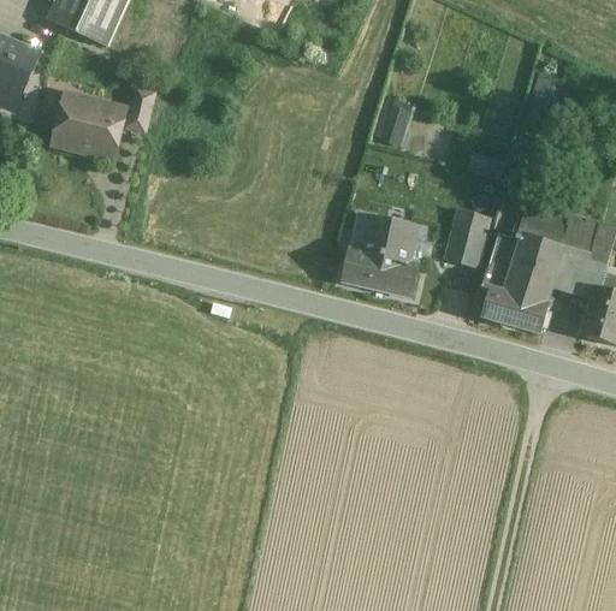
[(55,0),(55,1),(47,18),(107,45),(125,0),(55,0)]
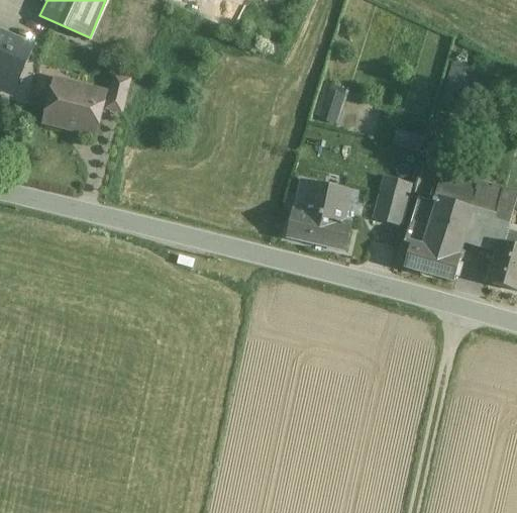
[(32,47),(0,32),(0,70),(1,71),(0,73),(0,86),(12,92),(32,47)]
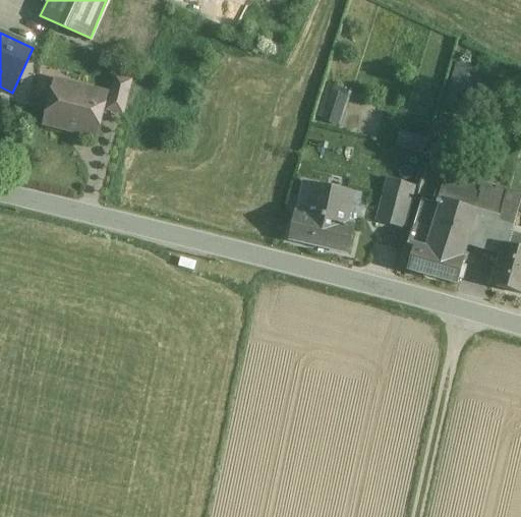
[(447,89),(477,100),(488,68),(458,57),(447,89)]
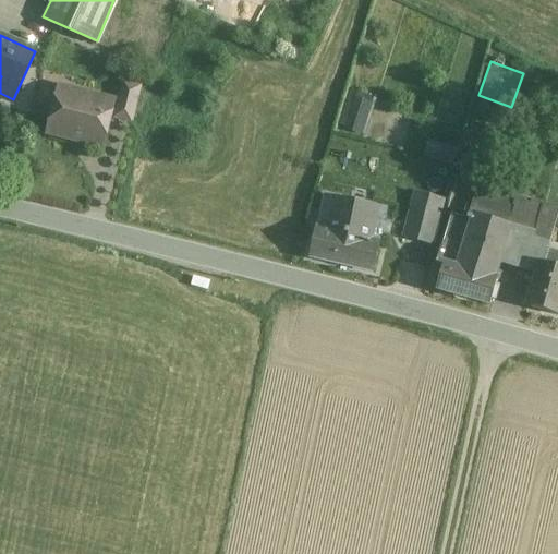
[(124,80),(116,115),(132,119),(141,84),(124,80)]
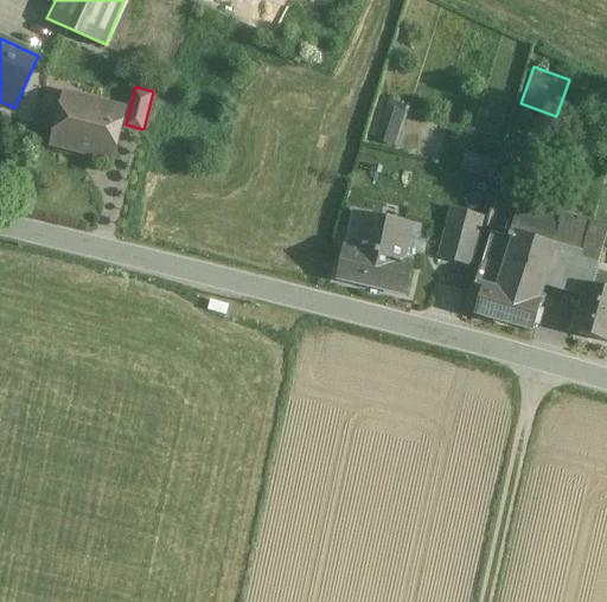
[(123,108),(65,94),(53,140),(112,154),(123,108)]
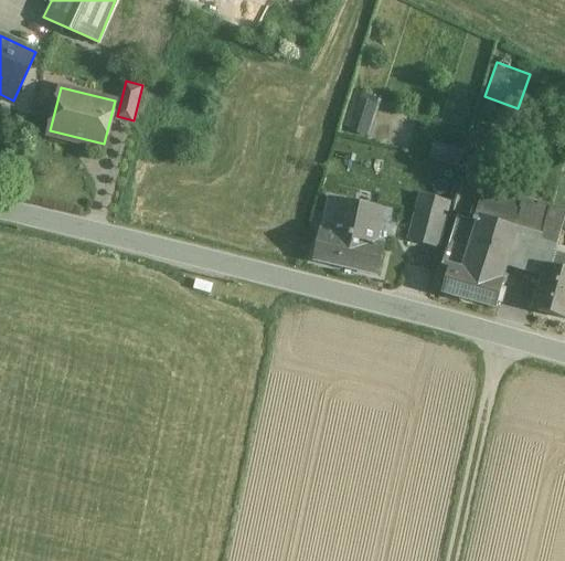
[(359,93),(348,131),(365,136),(376,98),(359,93)]
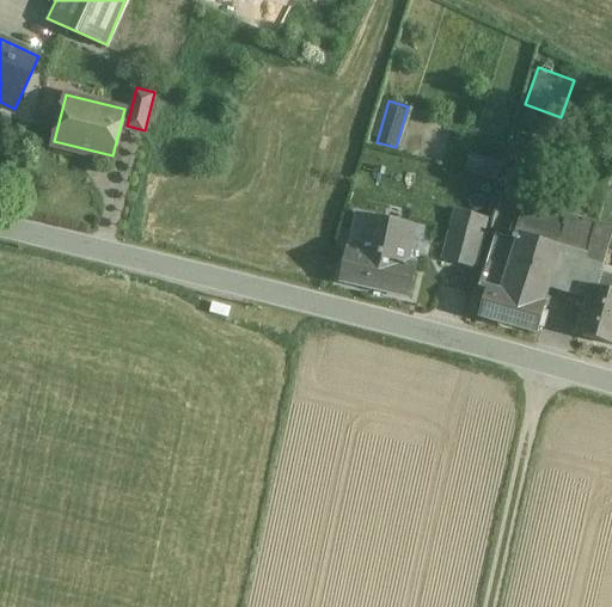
[(502,160),(470,151),(465,167),(499,177),(502,160)]
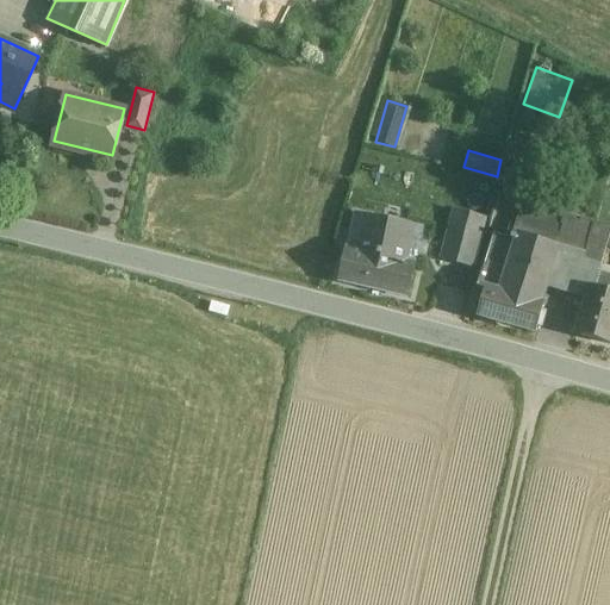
[(564,222),(520,209),(510,236),(492,230),(477,285),(485,288),(479,313),(536,329),(543,303),(541,301),(547,285),(586,297),(590,282),(591,282),(597,262),(583,257),(586,249),(572,245),(582,217),(564,211),(564,213),(566,214),(564,222)]
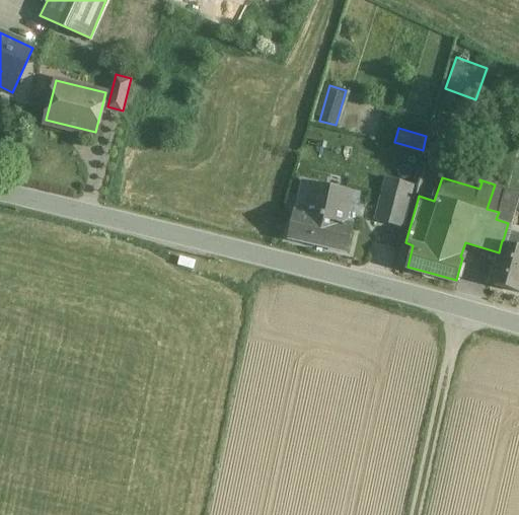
[(352,191),(302,179),(302,180),(311,182),(305,212),(295,210),(289,235),(348,249),(353,223),(345,222),(352,191)]
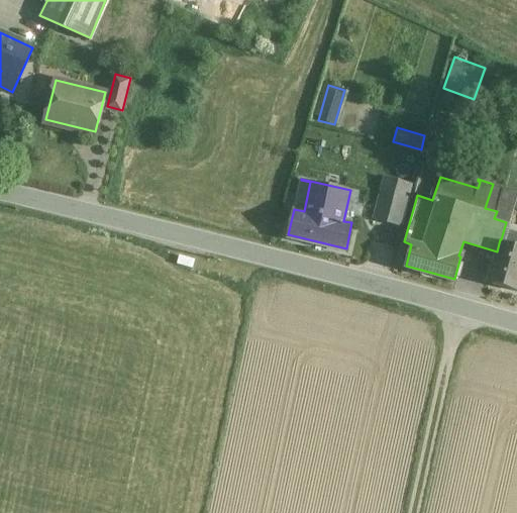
[(504,187),(493,184),(485,208),(497,211),(504,187)]
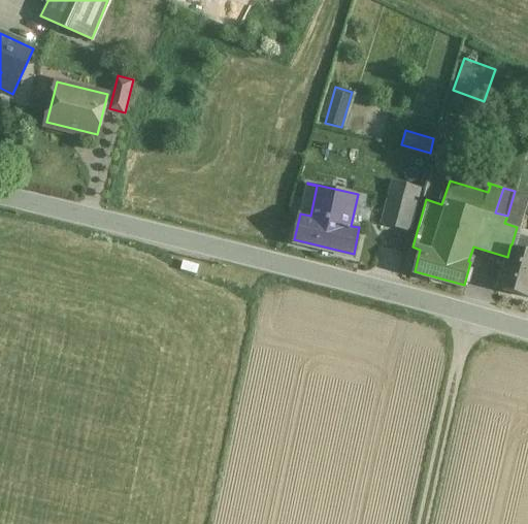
[(527,200),(527,194),(515,191),(507,216),(504,223),(517,227),(520,228),(527,200)]
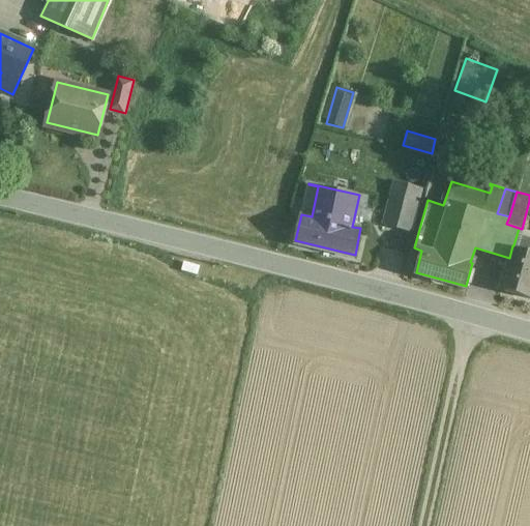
[(417,204),(391,197),(384,223),(410,230),(417,204)]
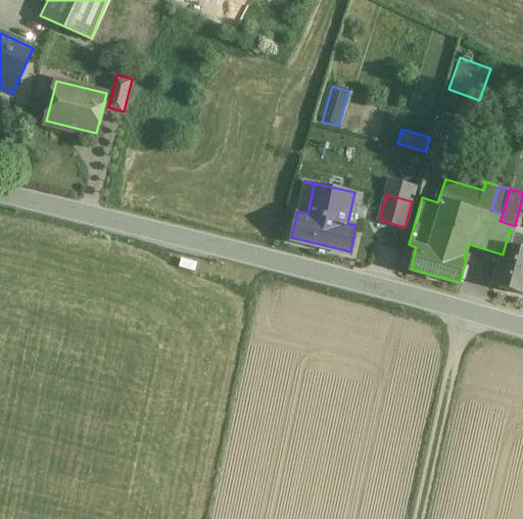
[(522,246),(507,242),(506,242),(503,254),(494,283),(522,291),(522,246)]
